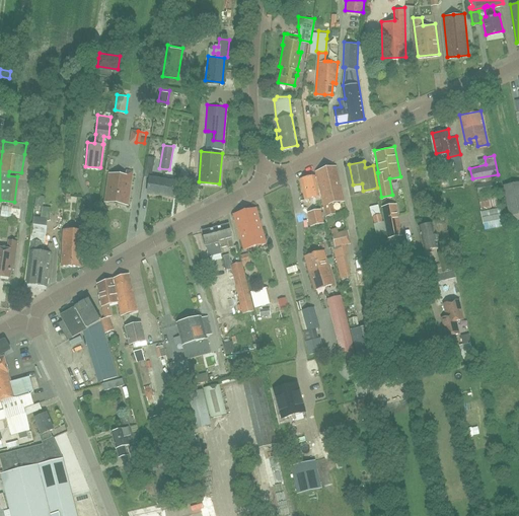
[(337,164),(329,166),(315,169),(326,214),(335,212),(332,202),(339,200),(344,199),(337,164)]
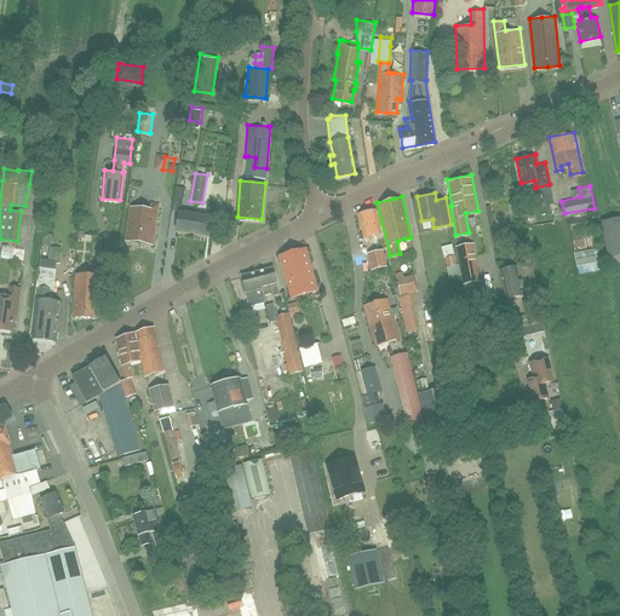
[(149,208),(130,206),(125,239),(151,242),(158,203),(150,202),(149,208)]
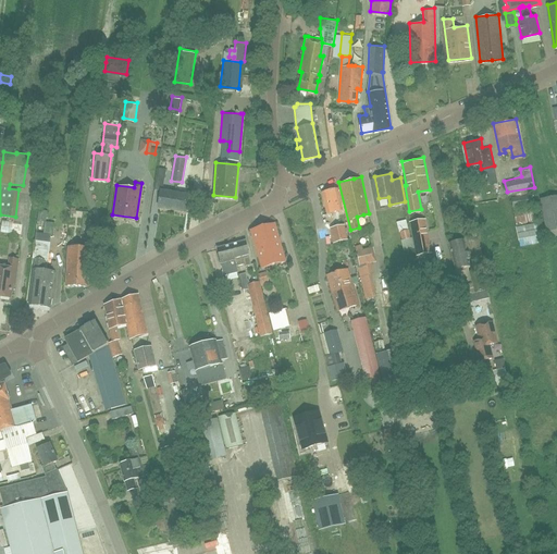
[(158,206),(172,208),(175,188),(170,187),(169,189),(162,189),(161,188),(158,206)]
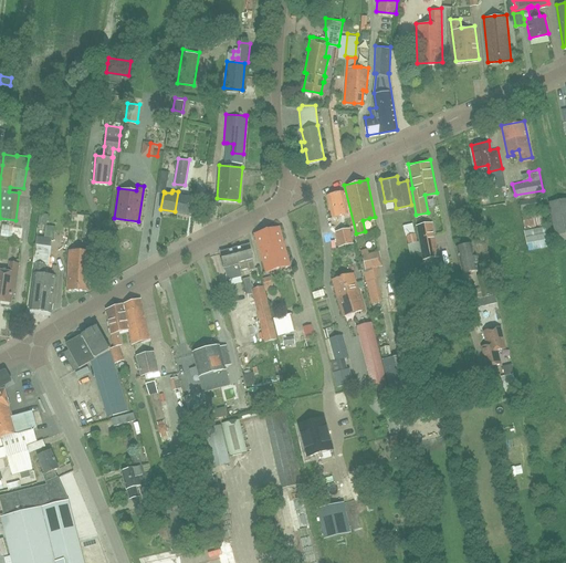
[(347,211),(343,190),(327,194),(333,215),(347,211)]
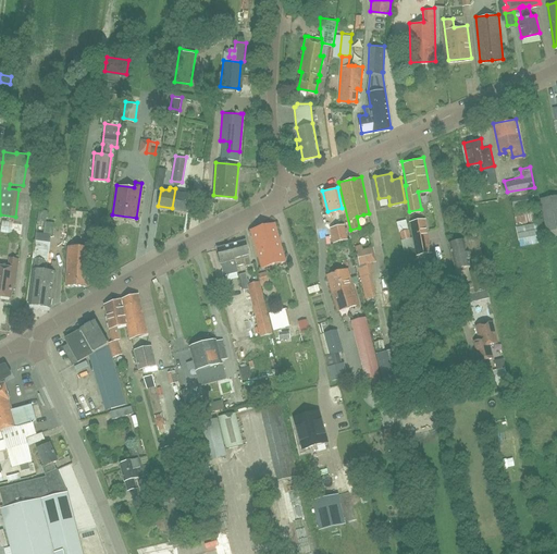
[(175,188),(172,208),(186,210),(189,193),(181,192),(182,189),(175,188)]
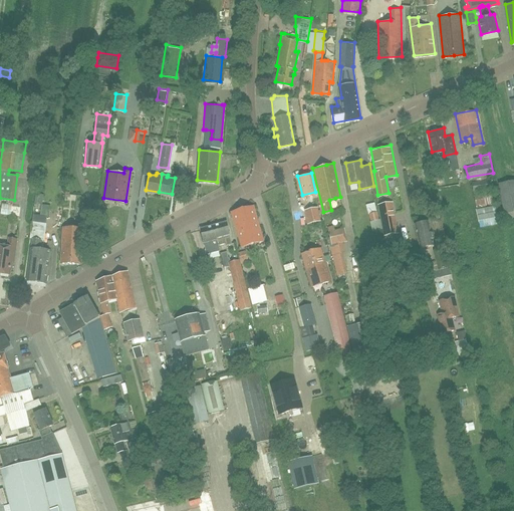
[(491,177),(472,181),(473,185),(474,190),(490,188),(493,187),(491,177)]
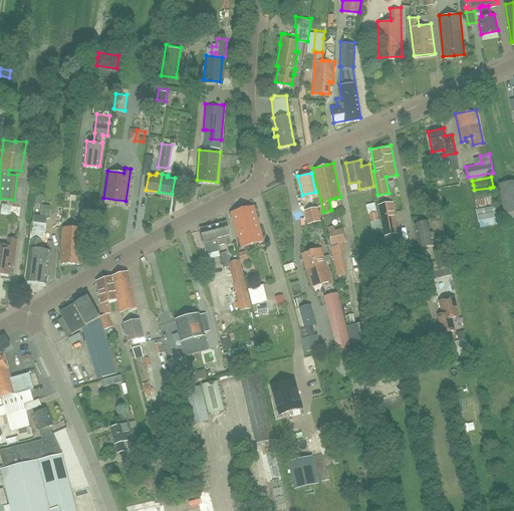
[(513,179),(499,183),(504,211),(506,222),(513,220),(513,179)]
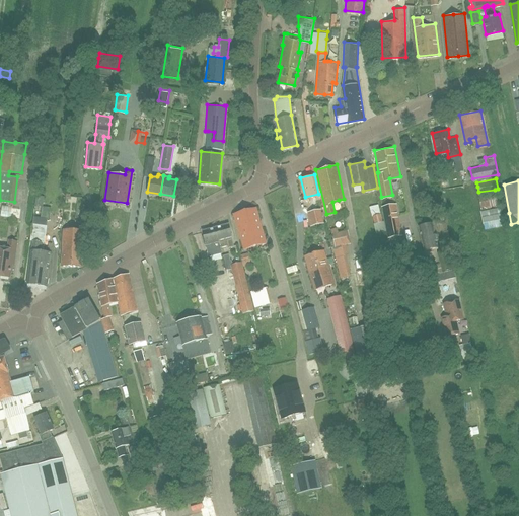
[(486,207),(504,204),(503,197),(485,200),(486,207)]
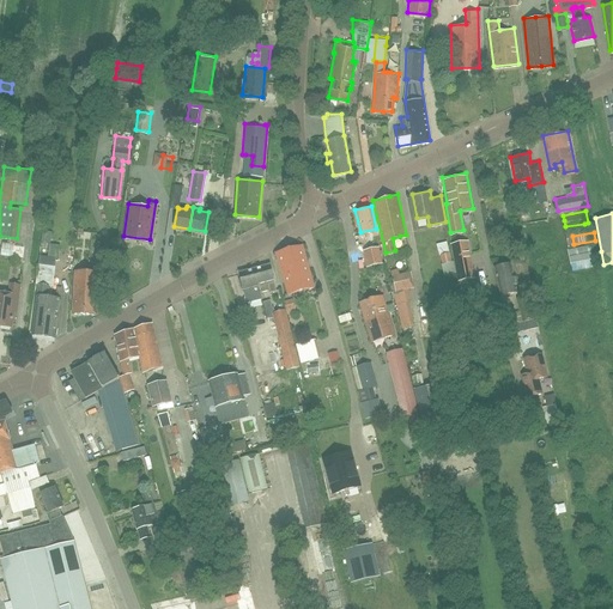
[(467,238),(451,242),(459,280),(474,276),(467,238)]
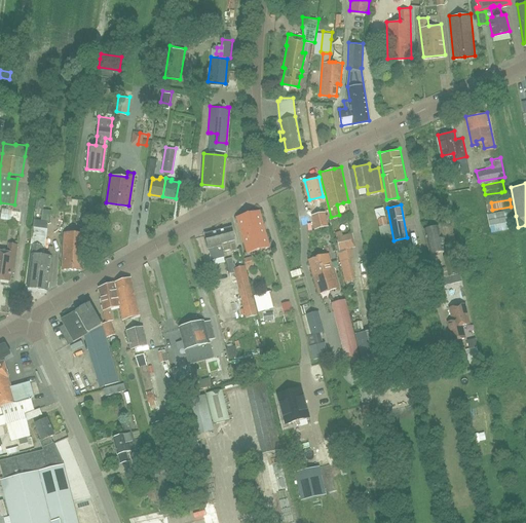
[(6,208),(5,219),(16,220),(16,209),(6,208)]
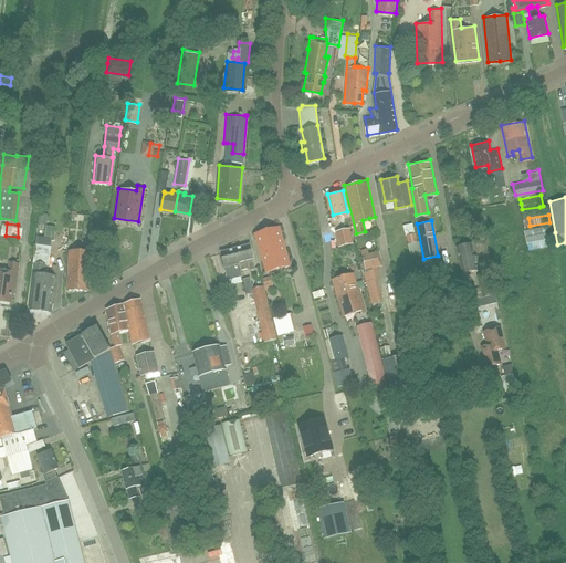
[(549,244),(548,237),(546,225),(546,223),(527,228),(525,228),(524,228),(527,241),(528,248),(528,249),(549,244)]
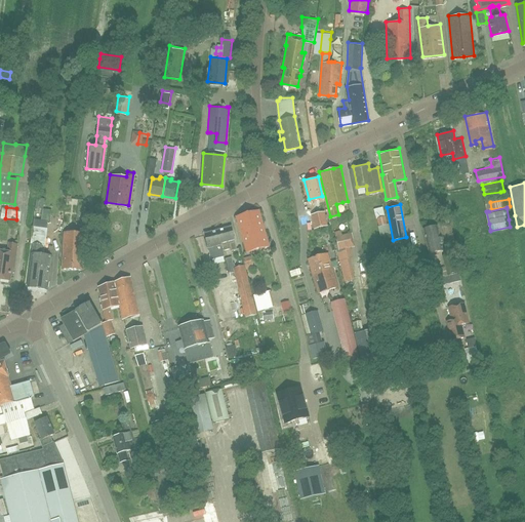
[(269,244),(258,209),(236,214),(246,250),(269,244)]
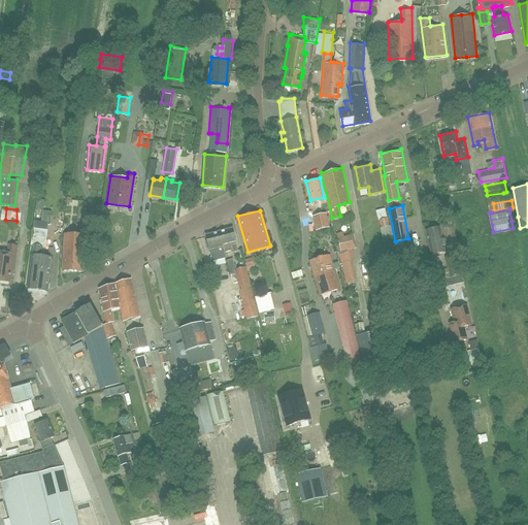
[(326,211),(314,215),(317,227),(329,225),(326,211)]
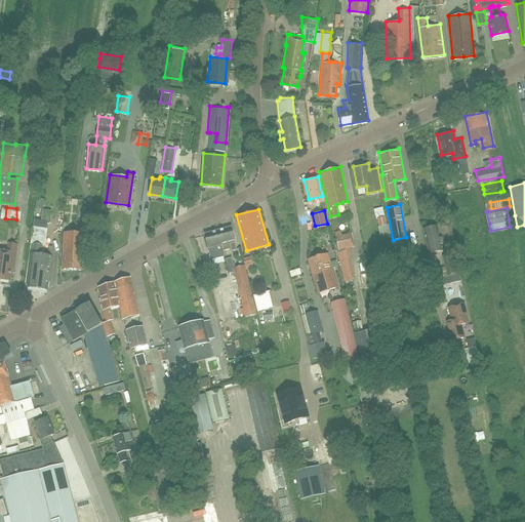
[(53,244),(48,244),(47,253),(41,253),(42,243),(45,244),(47,227),(47,218),(35,217),(34,225),(33,225),(31,241),(32,242),(27,285),(37,286),(47,287),(51,254),(53,244)]
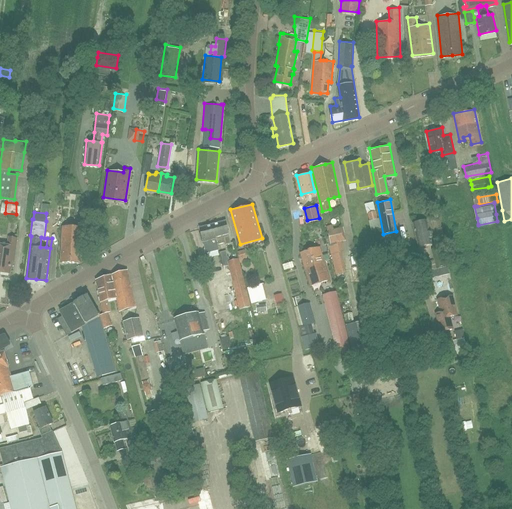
[(431,242),(426,219),(413,222),(418,245),(421,255),(432,252),(435,266),(447,263),(442,245),(445,245),(443,233),(439,216),(430,218),(432,228),(436,227),(438,236),(434,237),(435,241),(431,242)]
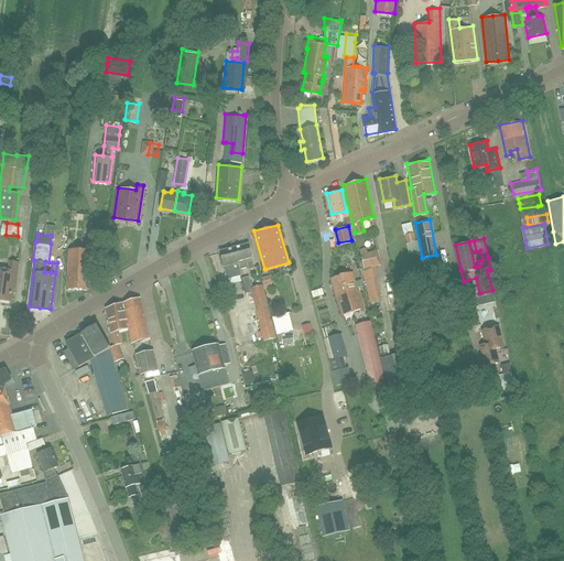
[(234,246),(239,265),(239,267),(247,265),(248,267),(253,266),(248,243),(234,246)]
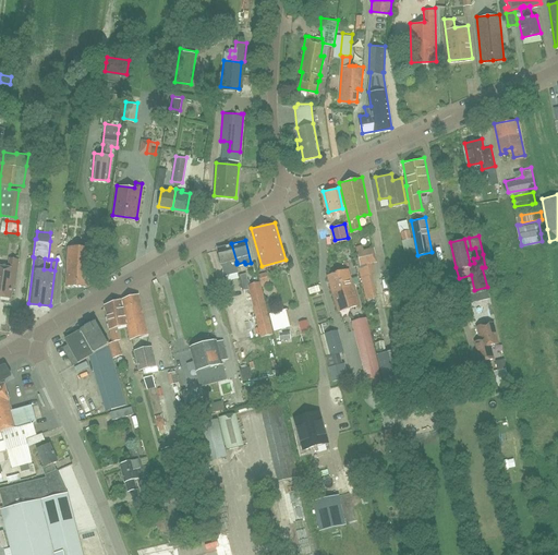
[(237,264),(237,262),(231,243),(218,246),(219,252),(217,252),(219,260),(221,260),(225,274),(238,270),(237,264)]
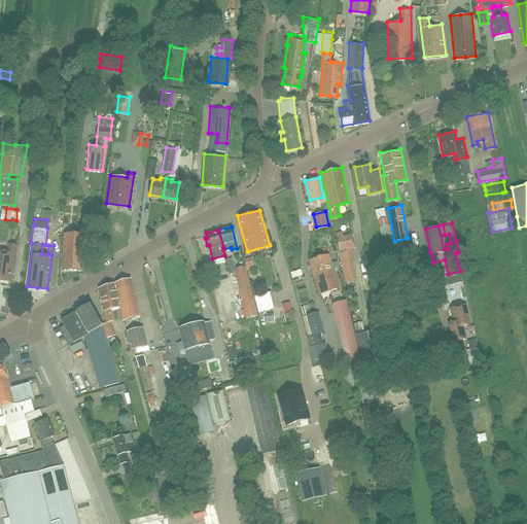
[(62,267),(73,268),(75,232),(64,232),(62,267)]
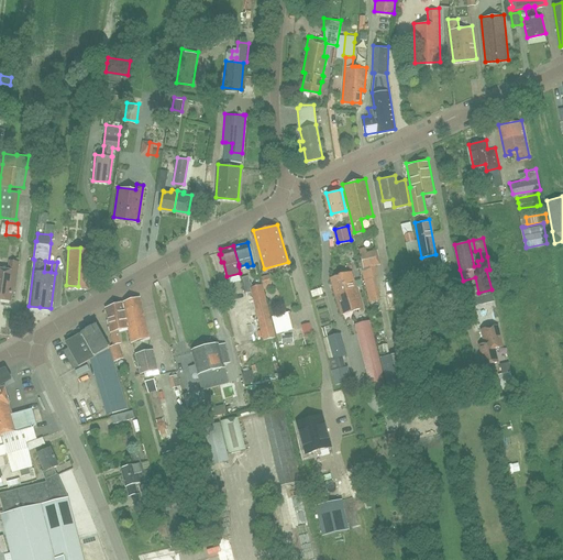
[(80,248),(78,286),(89,287),(92,249),(80,248)]
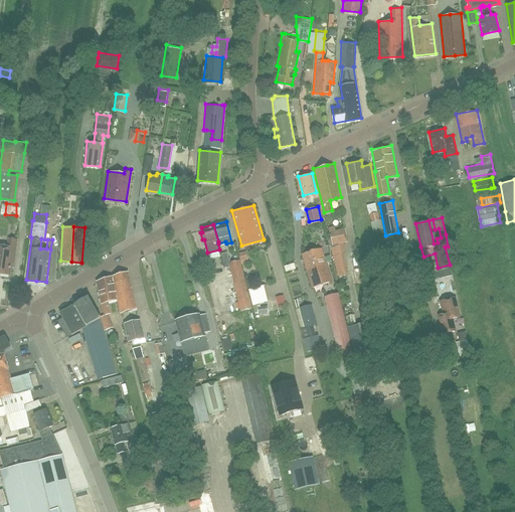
[(346,250),(343,240),(345,240),(342,226),(329,229),(332,242),(330,243),(337,274),(348,272),(343,251),(346,250)]
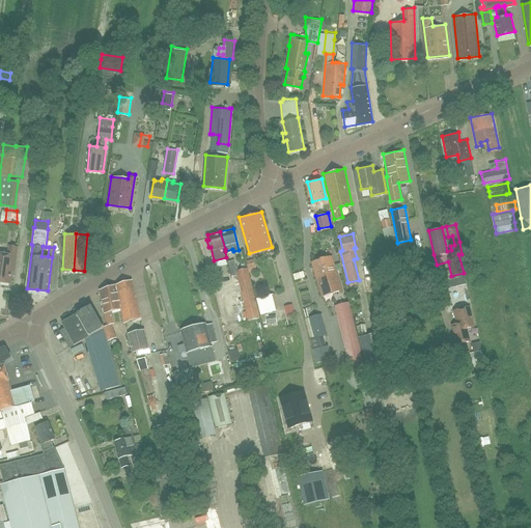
[(329,240),(331,251),(339,250),(337,239),(329,240)]
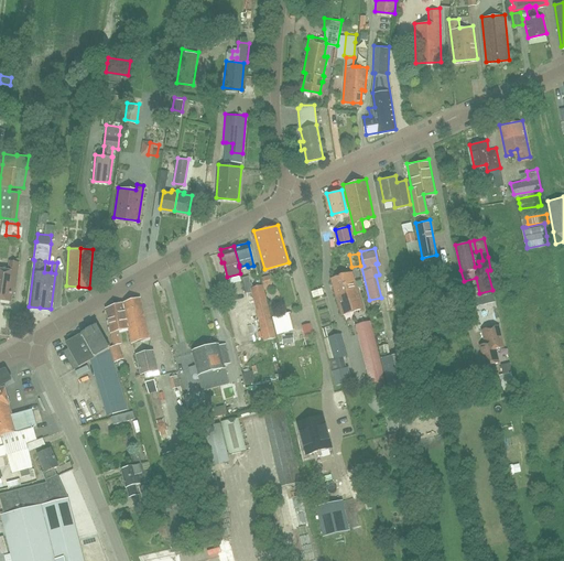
[(0,298),(10,299),(13,279),(15,279),(18,260),(10,259),(9,266),(10,266),(10,269),(4,268),(0,267),(0,298)]
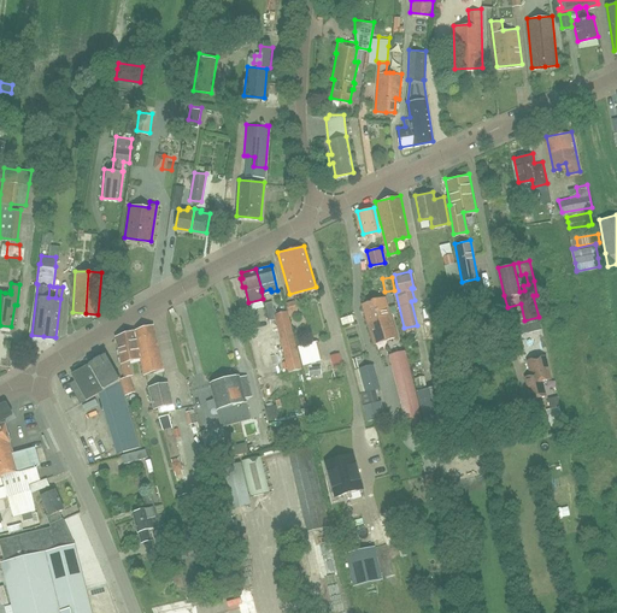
[(398,334),(397,334),(385,296),(362,304),(374,341),(398,334)]
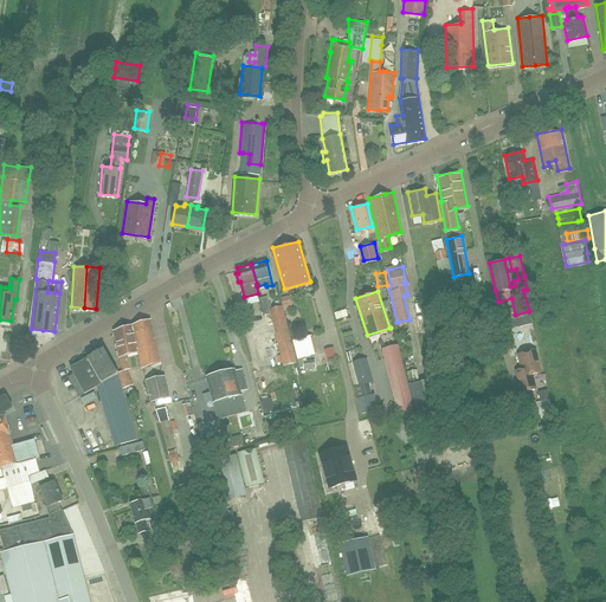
[(263,306),(265,312),(270,311),(283,363),(297,360),(282,304),(271,306),(270,306),(269,305),(263,306)]
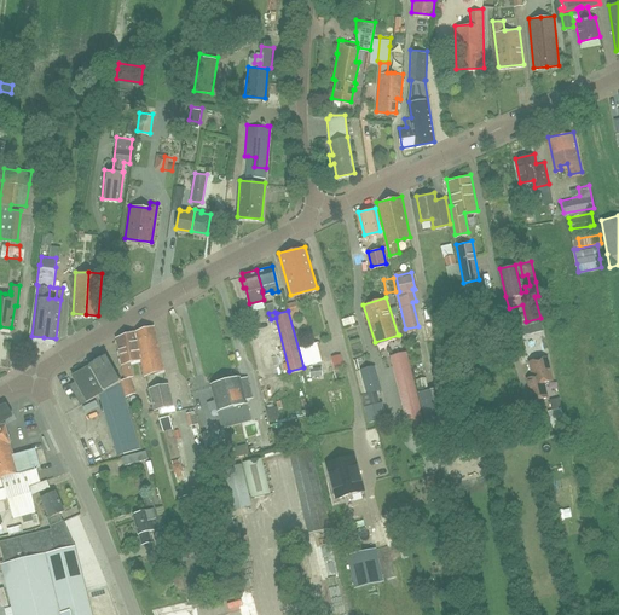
[(154,325),(134,331),(140,358),(139,358),(144,375),(154,372),(154,373),(163,370),(154,325)]
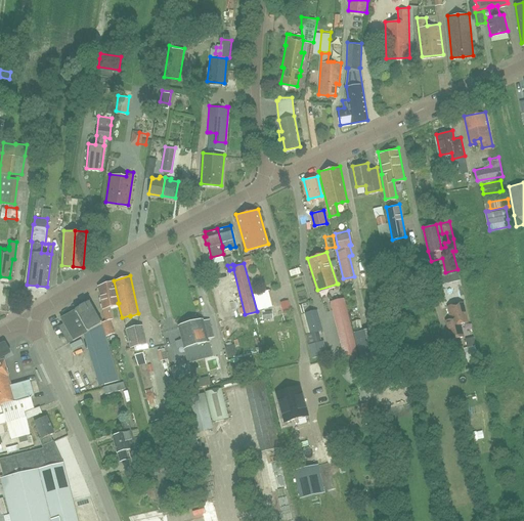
[(118,303),(119,303),(114,280),(98,285),(103,307),(102,307),(105,318),(110,317),(113,317),(110,305),(118,303)]
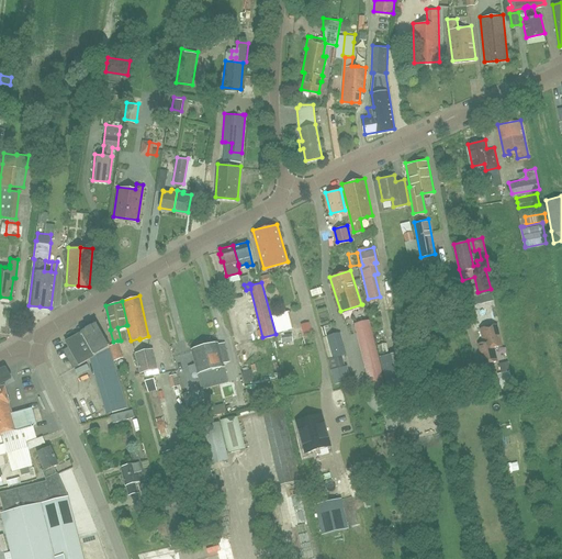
[(288,310),(276,312),(280,330),(292,327),(288,310)]
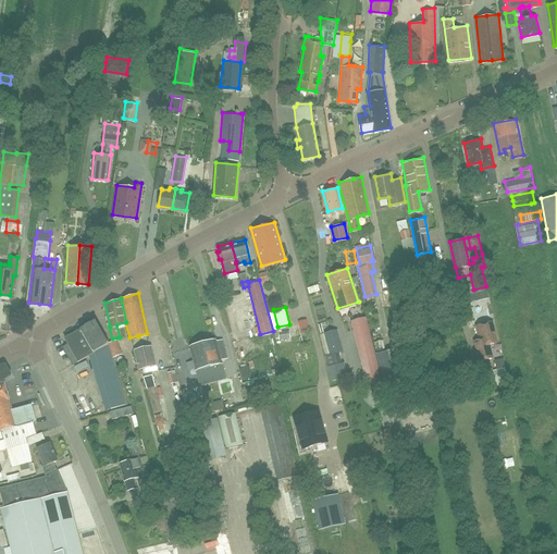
[(354,330),(368,325),(364,316),(351,319),(354,330)]
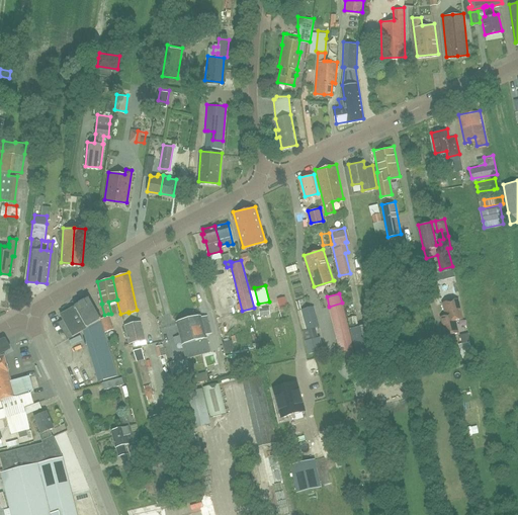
[(75,305),(60,313),(63,318),(72,334),(83,328),(87,327),(102,378),(117,374),(100,318),(88,296),(75,305)]
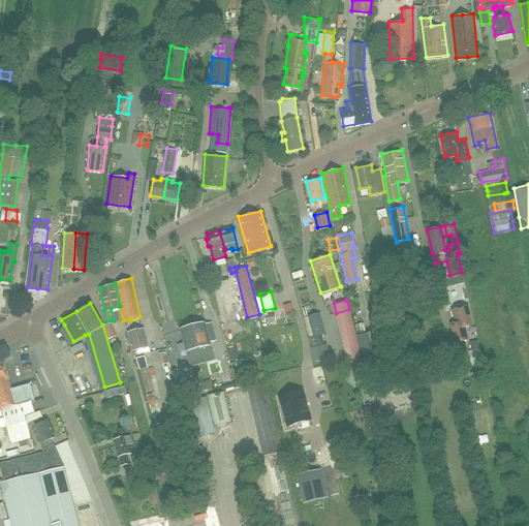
[(450,322),(454,336),(455,341),(468,338),(465,326),(472,323),(467,304),(452,308),(456,321),(450,322)]
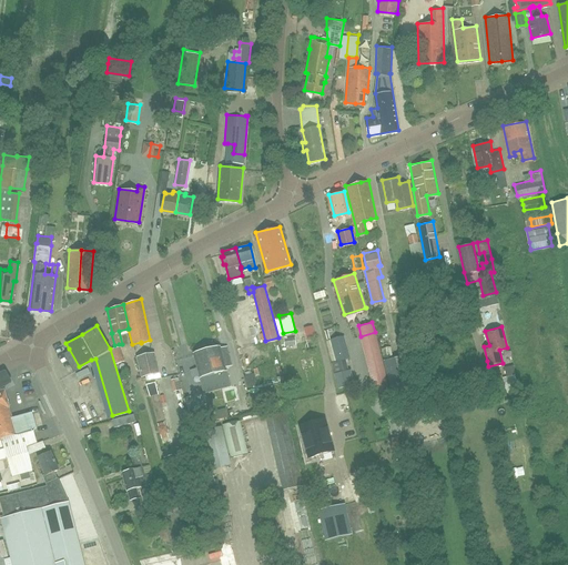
[(330,338),(336,360),(350,356),(344,334),(330,338)]
